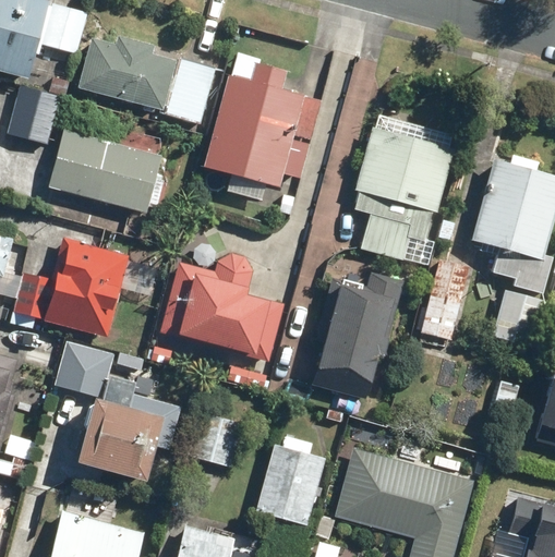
[(0,0),(0,71),(27,80),(50,0),(0,0)]
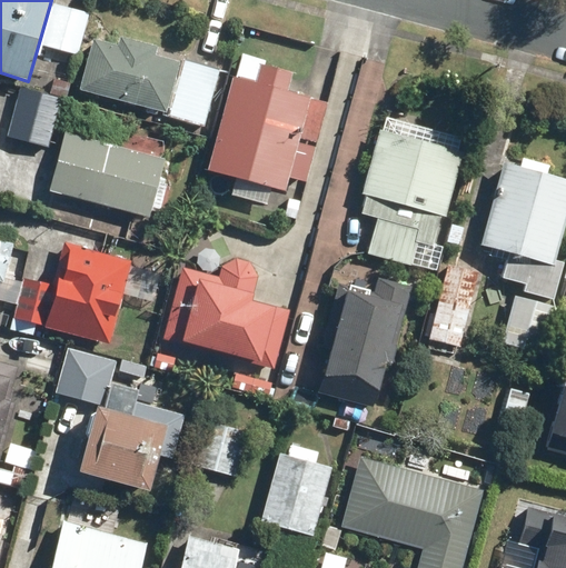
[(53,2),(42,45),(79,55),(90,12),(53,2)]
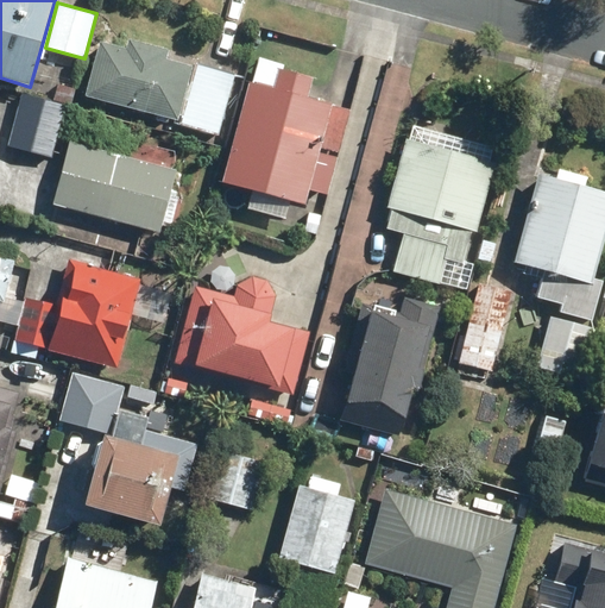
[(101,39),(86,94),(178,120),(194,64),(166,57),(169,49),(131,38),(127,48),(101,39)]
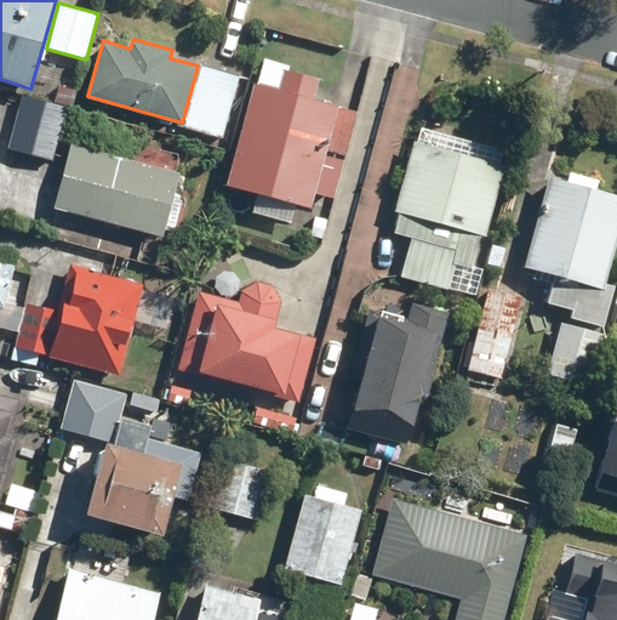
[(203,62),(184,126),(223,137),(241,74),(203,62)]
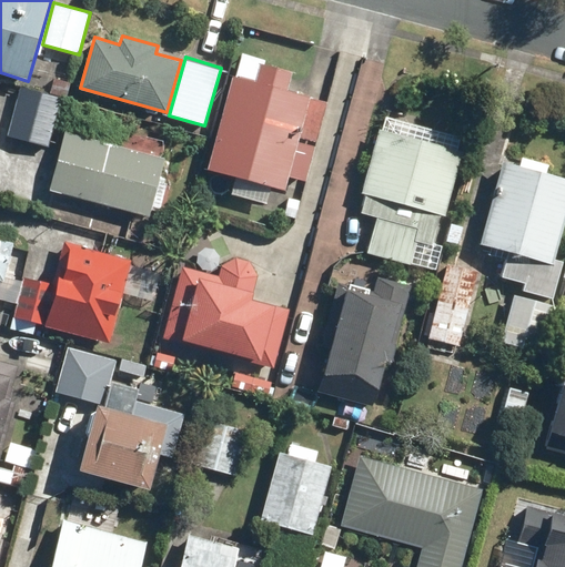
[(233,73),(207,169),(286,191),(291,176),(305,180),(328,102),(285,90),(291,69),(262,61),(256,80),(233,73)]
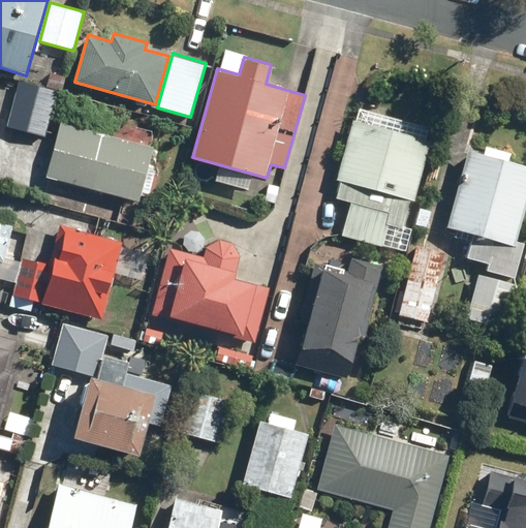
[(19,79),(6,127),(44,137),(58,89),(19,79)]
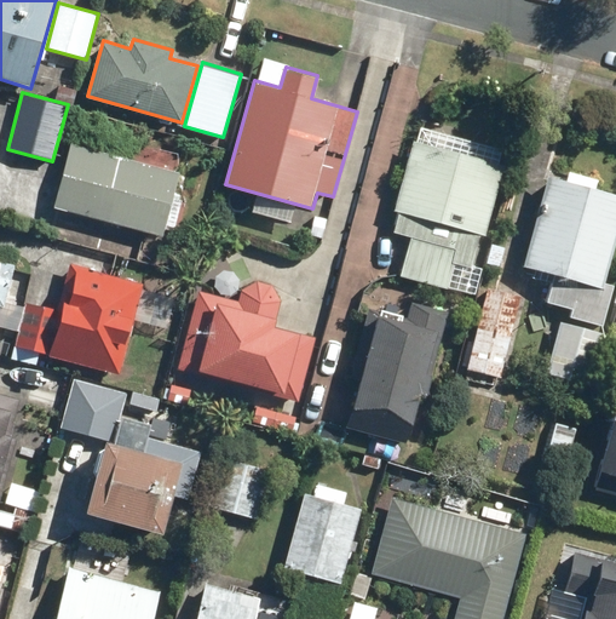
[(415,139),(395,211),(399,212),(395,231),(412,236),(399,276),(445,290),(453,262),(471,267),(481,234),(484,235),(505,166),(415,139)]
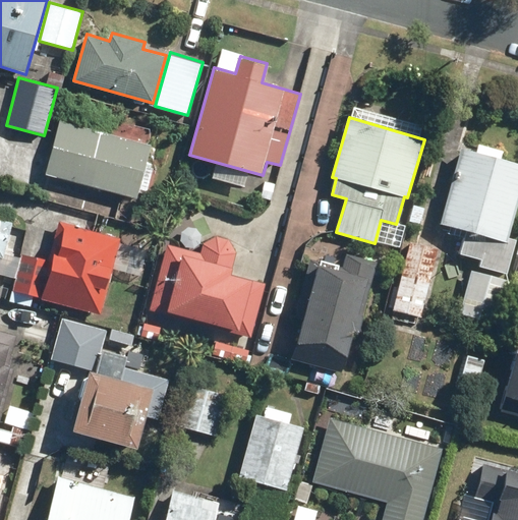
[(60,120),(45,173),(137,198),(153,146),(60,120)]
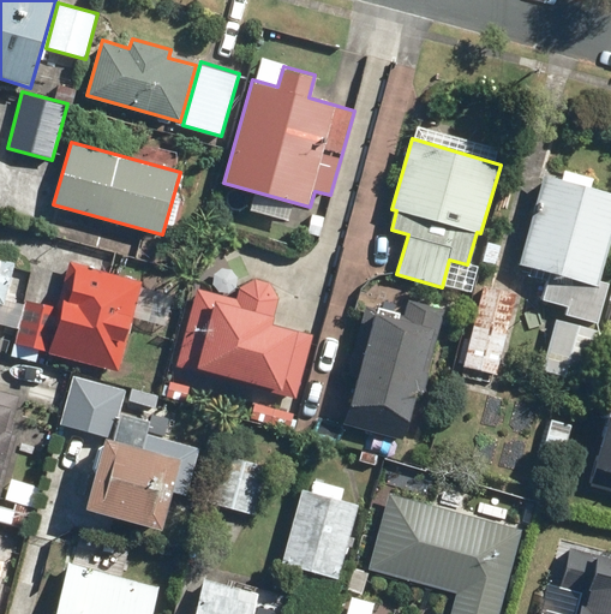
[(610,191),(544,174),(520,264),(549,272),(541,299),(568,307),(565,314),(599,322),(610,281),(601,280),(610,245),(610,191)]
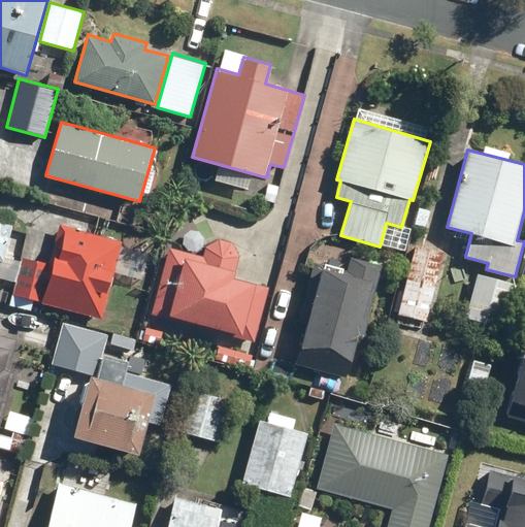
[(0,277),(15,282),(21,261),(5,256),(13,225),(0,221),(0,277)]
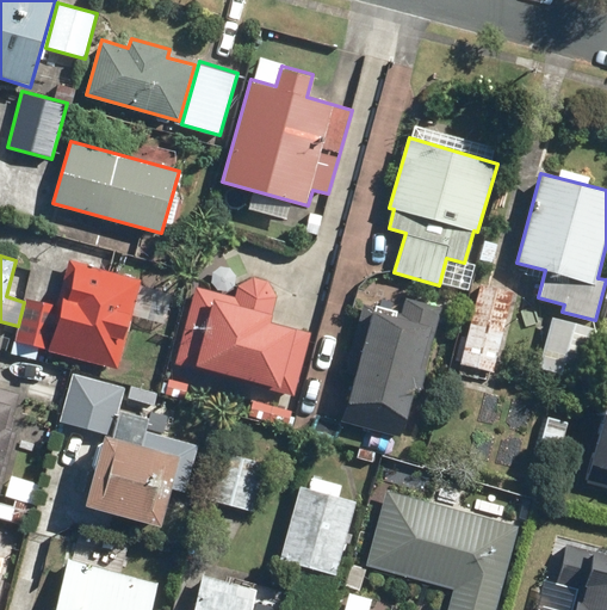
[(28,299),(16,342),(117,370),(143,278),(69,258),(56,306),(28,299)]
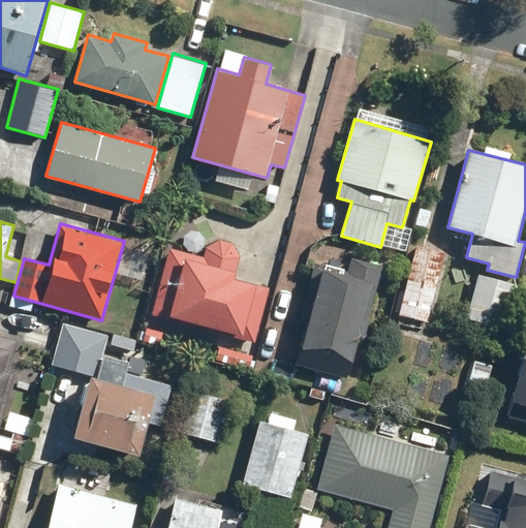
[(171,248),(152,313),(255,343),(270,290),(234,279),(241,254),(235,243),(221,239),(208,247),(205,257),(171,248)]
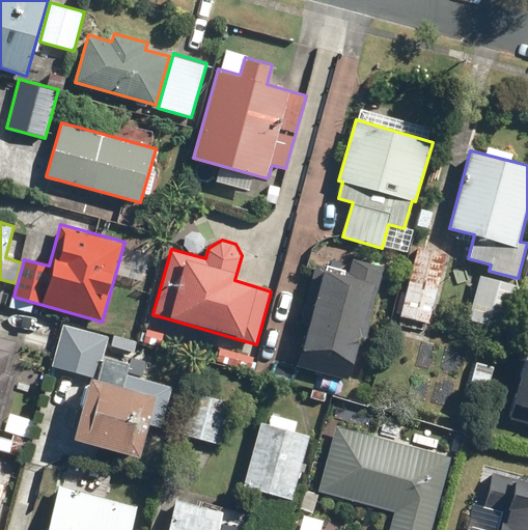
[(415,243),(395,313),(427,323),(447,252),(415,243)]
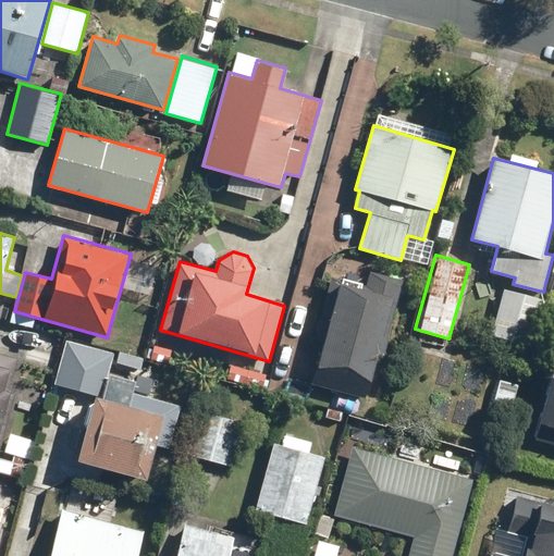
[(324,341),(308,402),(361,417),(379,353),(383,354),(405,278),(370,269),(366,287),(331,278),(315,337),(324,341)]
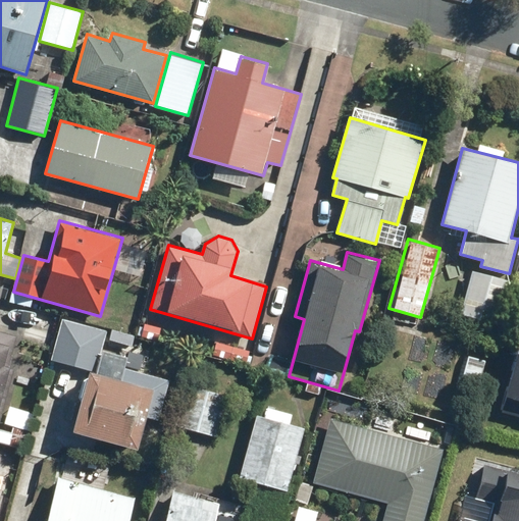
[(473,270),(461,313),(498,324),(510,280),(473,270)]
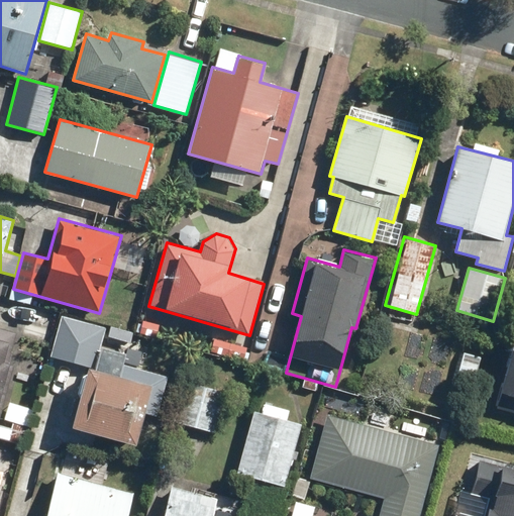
[(0,416),(14,365),(6,363),(15,330),(0,325),(0,416)]
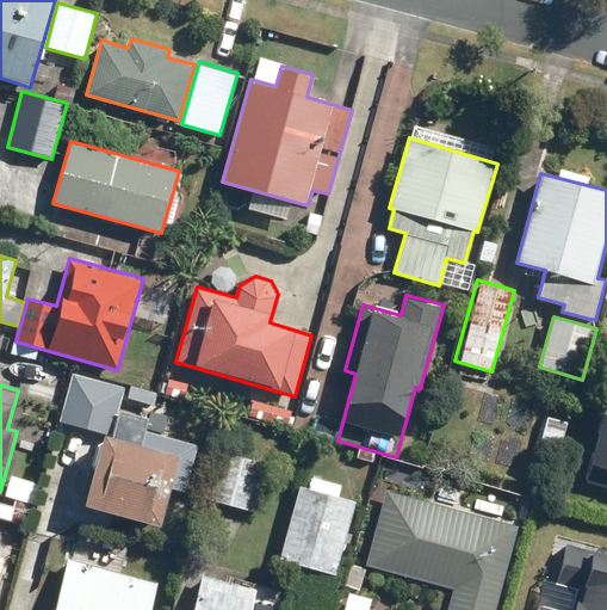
[(74,396),(63,437),(98,448),(110,406),(74,396)]
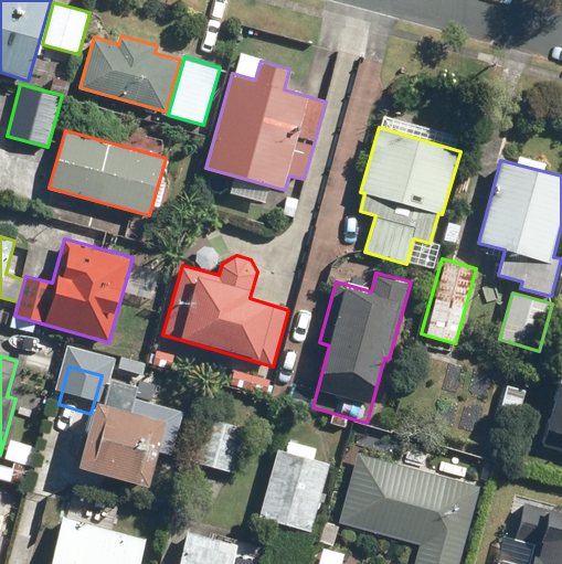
[(561,379),(543,444),(561,449),(561,379)]
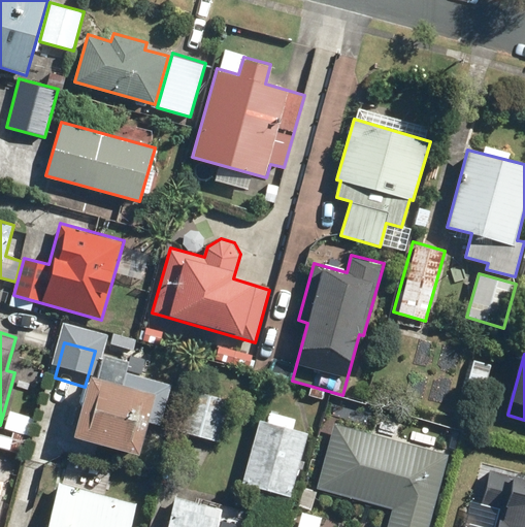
[(90,374),(72,435),(138,454),(155,393),(90,374)]
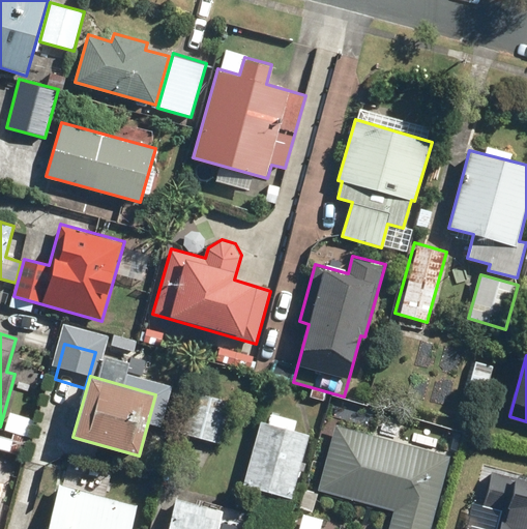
[(192,390),(181,433),(218,442),(230,400),(192,390)]
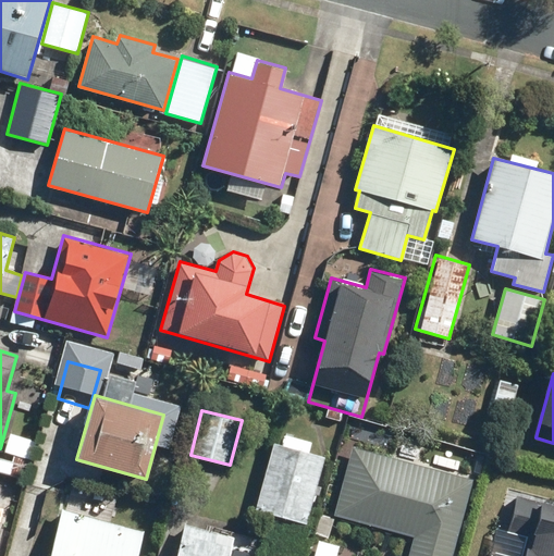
[(274,442),(255,509),(307,523),(325,456),(274,442)]
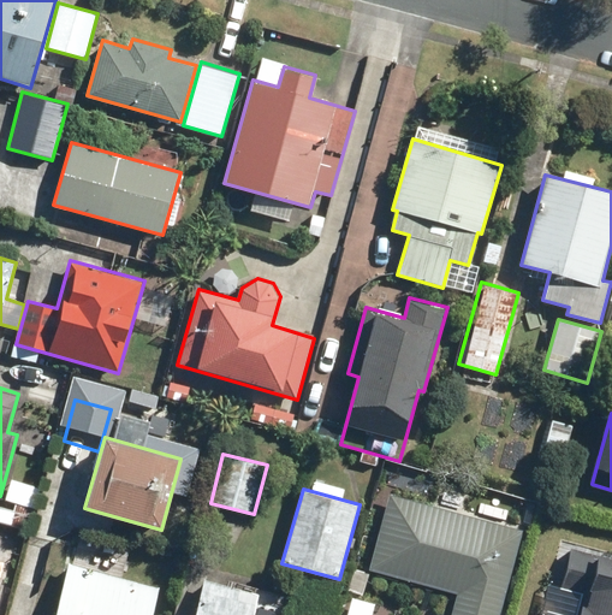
[(455,593),(449,614),(497,614),(521,530),(388,494),(368,569),(455,593)]
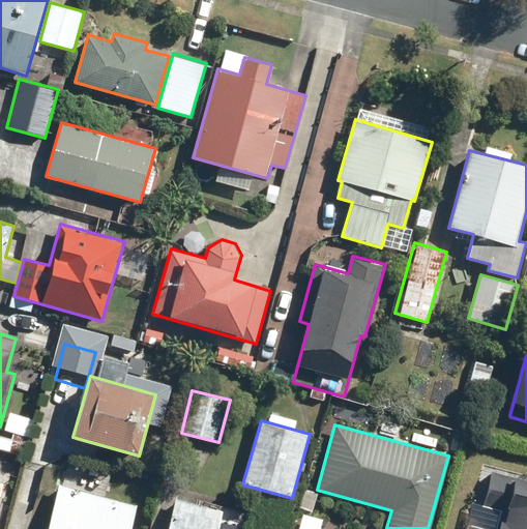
[(60,483),(47,528),(130,528),(138,503),(109,495),(113,479),(79,470),(74,487),(60,483)]
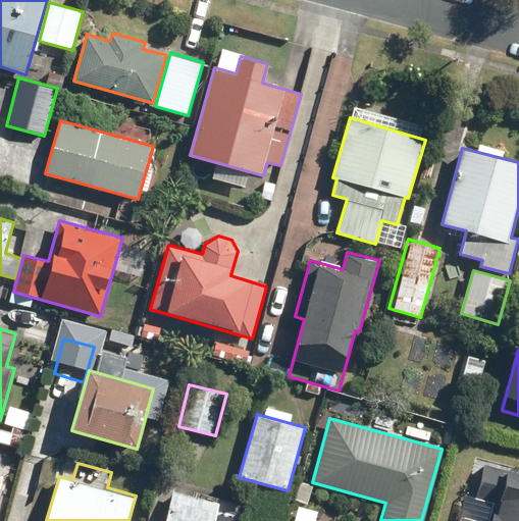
[(478,520),(463,517),(461,520),(518,520),(518,472),(482,463),(473,497),(494,502),(487,520),(478,520)]
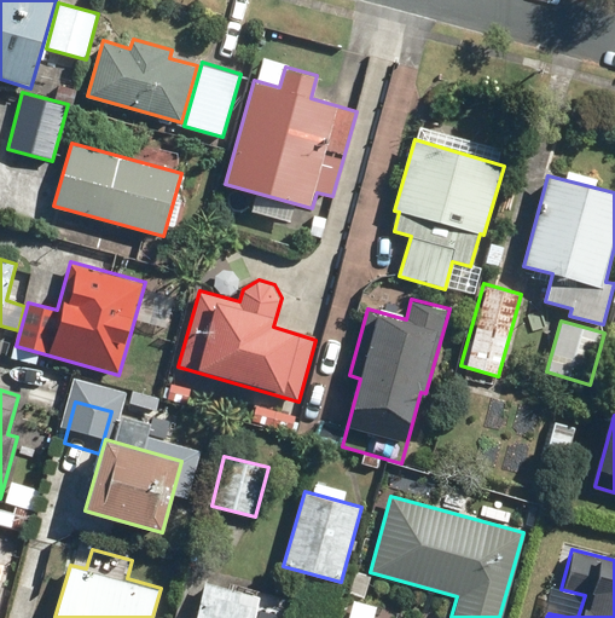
[(206,582),(195,617),(342,617),(347,599),(307,588),(297,617),(264,617),(254,616),(259,595),(206,582)]
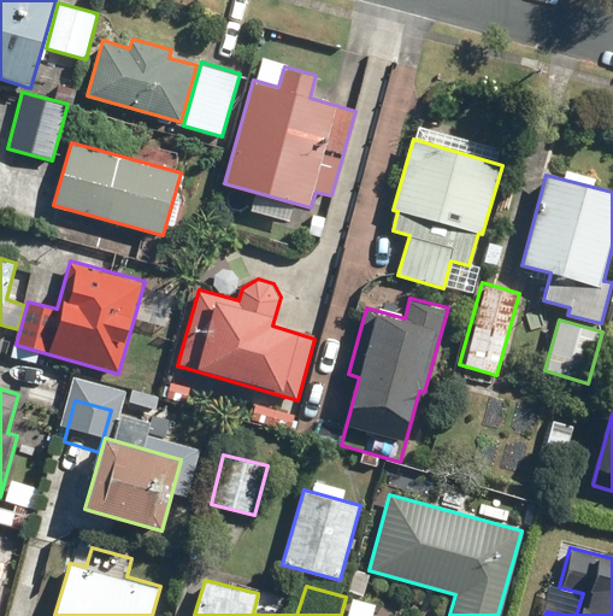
All buildings are outlined.
